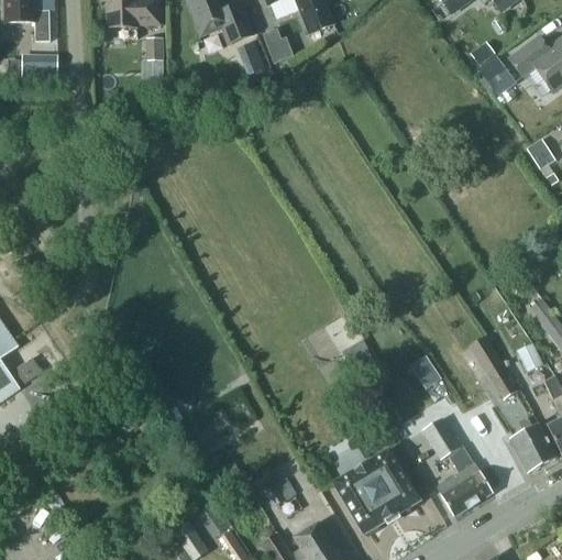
[(6,0),(7,22),(35,21),(35,42),(51,41),(50,11),(35,11),(34,0),(6,0)]
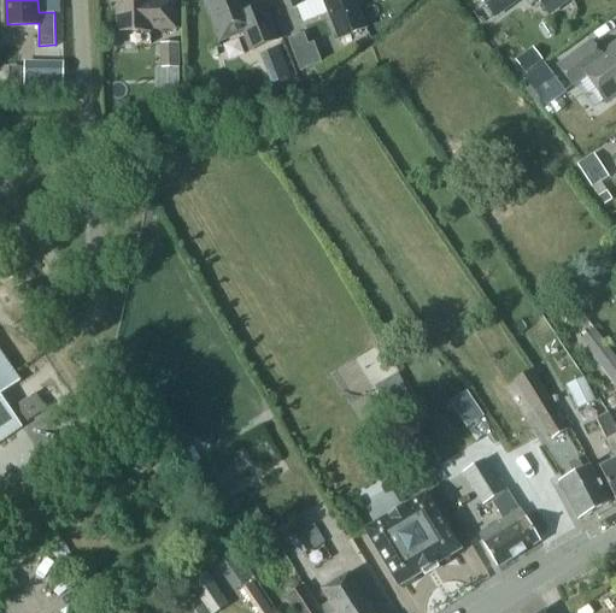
[(117,0),(118,29),(152,29),(152,27),(176,27),(175,0),(117,0)]
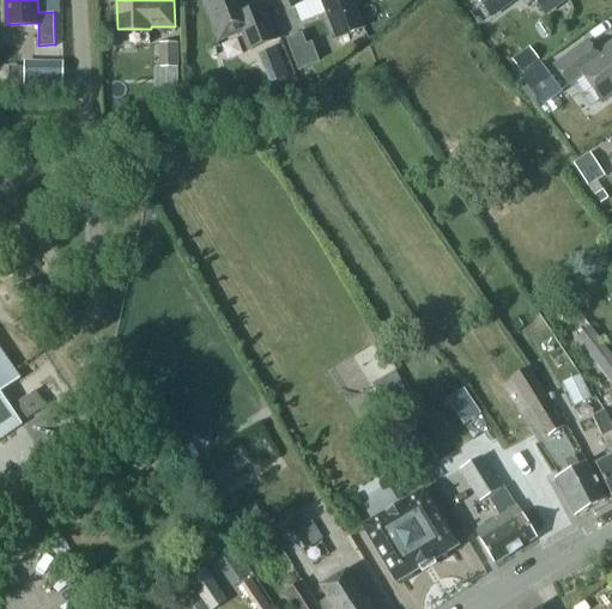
[(264,2),(247,8),(243,0),(203,0),(219,38),(240,30),(248,50),(278,38),(264,2)]
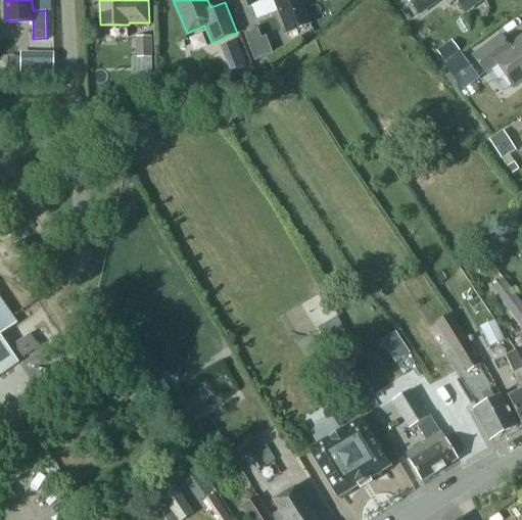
[(247,0),(249,4),(259,0),(275,0),(287,31),(311,21),(301,0),(247,0)]
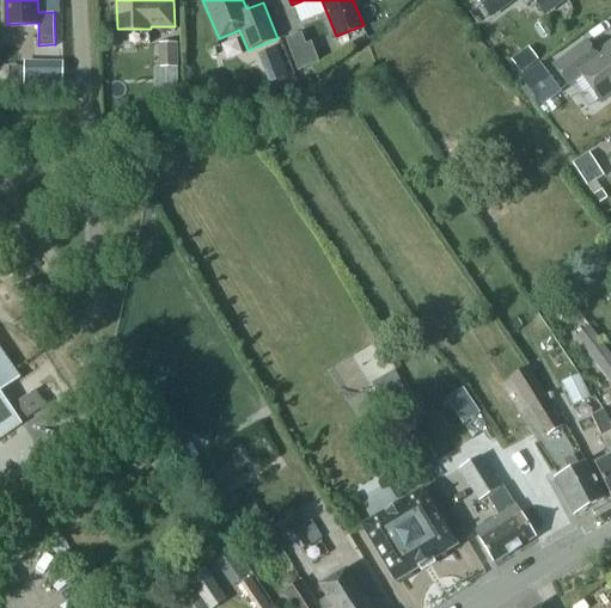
[(481,0),(492,13),(508,0),(537,0),(541,5),(547,0),(558,0),(481,0)]
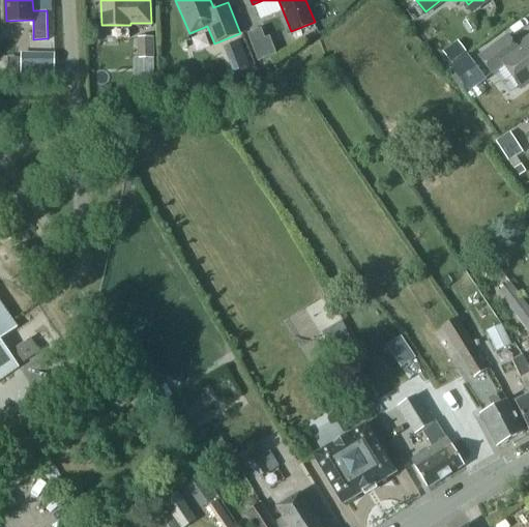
[(262,27),(247,32),(259,61),(276,55),(269,36),(265,37),(262,27)]
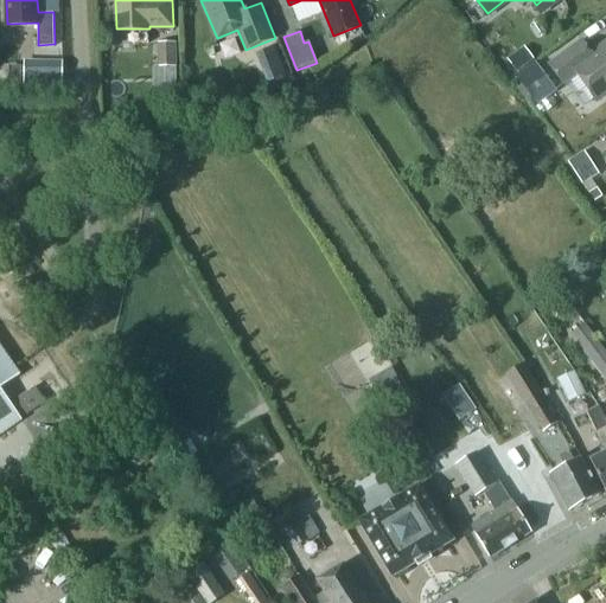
[(575,72),(594,98),(605,89),(605,39),(592,50),(582,36),(550,59),(565,81),(575,72)]
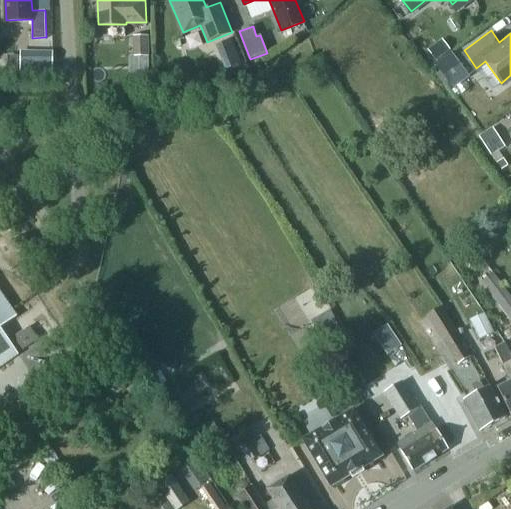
[(148,34),(133,34),(133,54),(148,54),(148,34)]
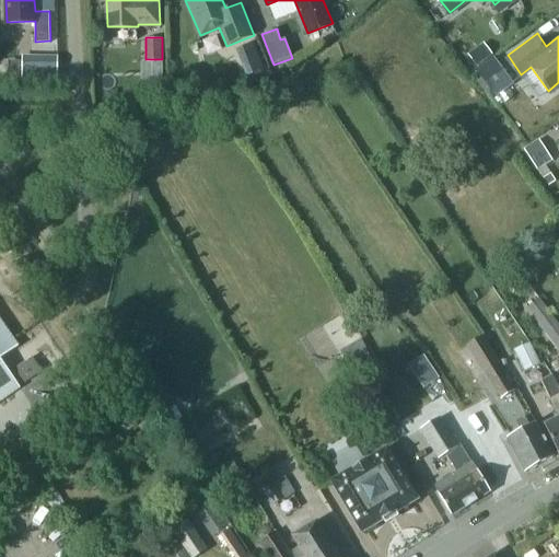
[(484,42),(468,54),(477,65),(492,53),(484,42)]
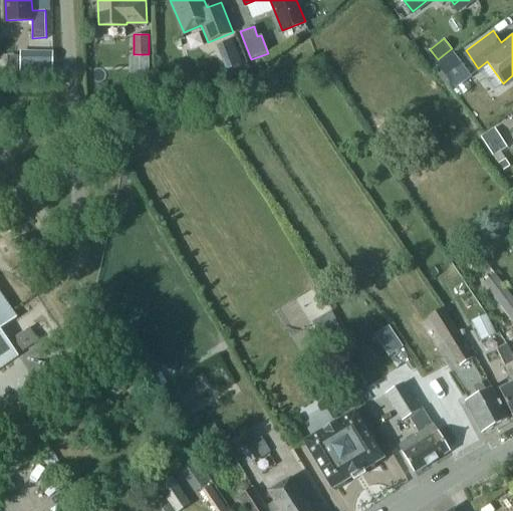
[(21,70),(49,70),(49,49),(21,49),(21,70)]
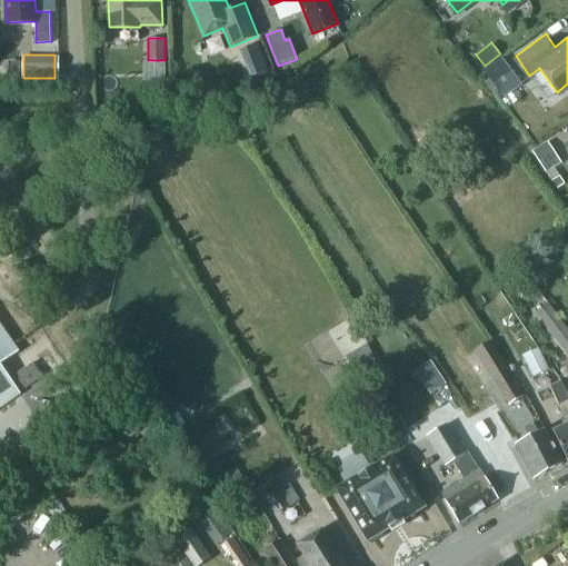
[(501,56),(484,68),(494,80),(510,68),(501,56)]
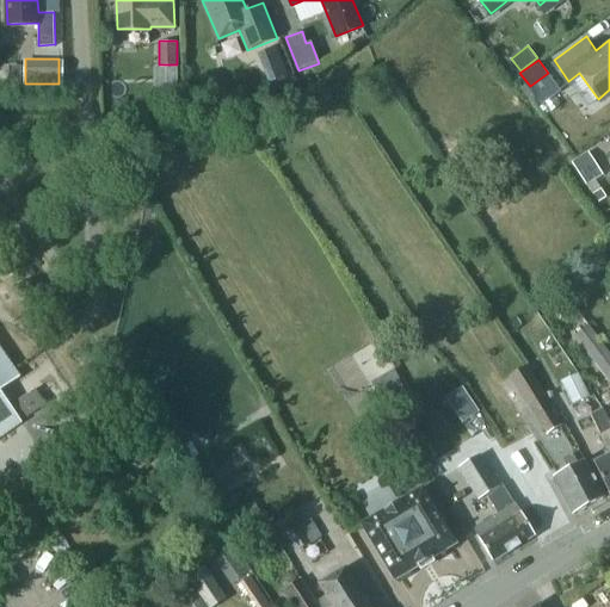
[(283,64),(265,72),(269,81),(287,74),(283,64)]
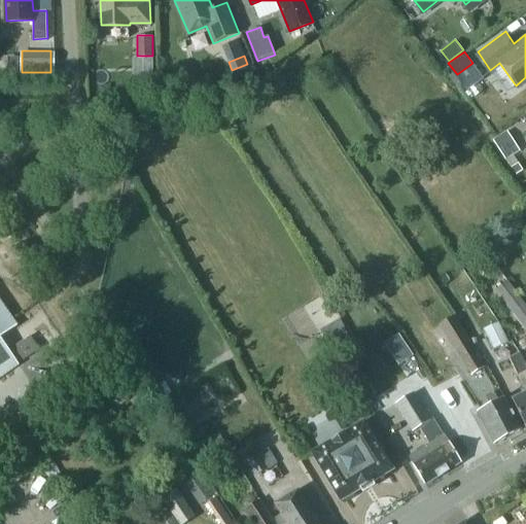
[(506,130),(493,138),(495,141),(499,147),(513,139),(506,130)]
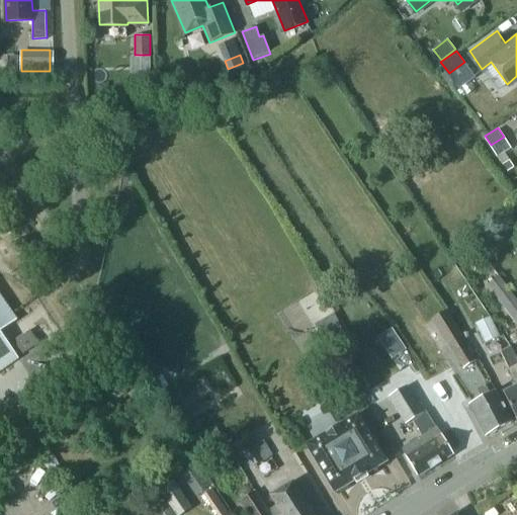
[(478,246),(469,254),(485,271),(493,264),(478,246)]
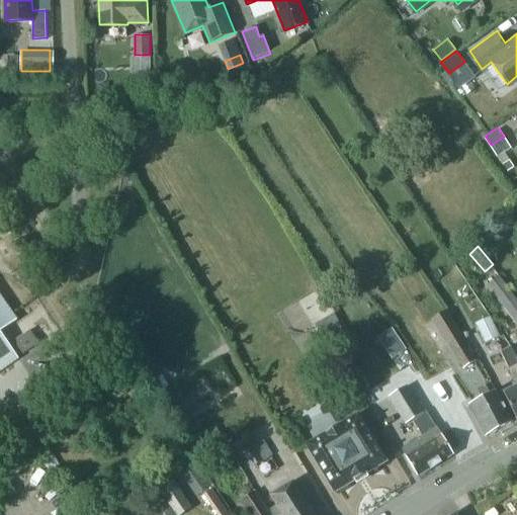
[(516,296),(500,273),(491,280),(516,316),(516,296)]
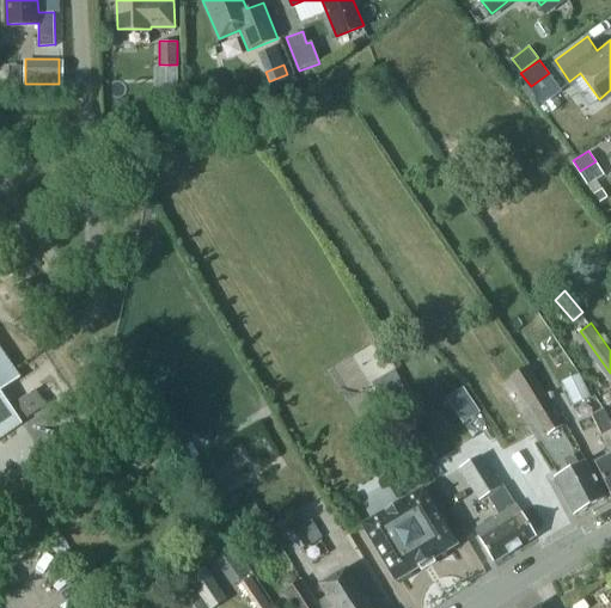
[(377,339),(353,352),(359,362),(382,349),(377,339)]
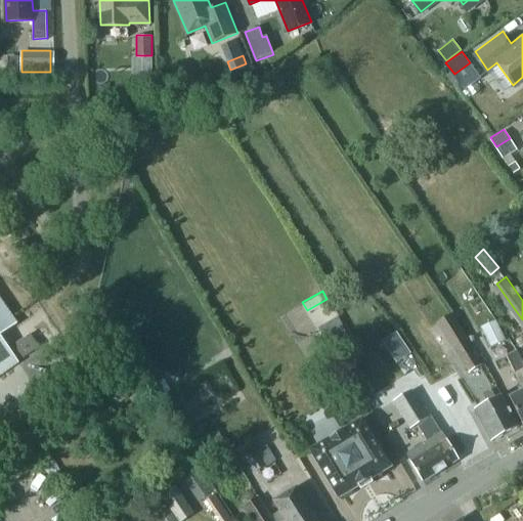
[(0,373),(17,360),(0,334),(0,324),(12,316),(0,298),(0,373)]
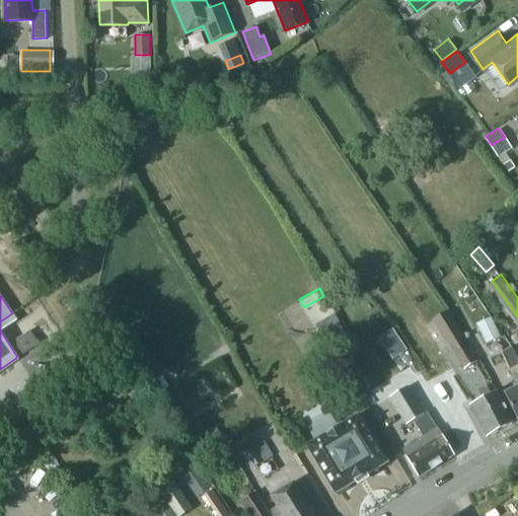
[(299,299),(288,306),(292,313),(304,307),(299,299)]
